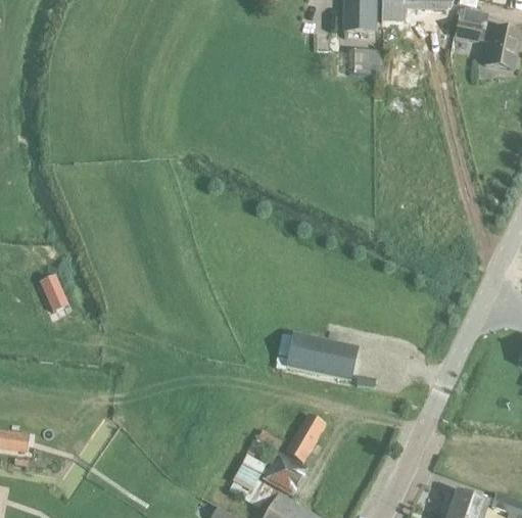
[(345,0),(345,30),(374,31),(374,0),(345,0)]
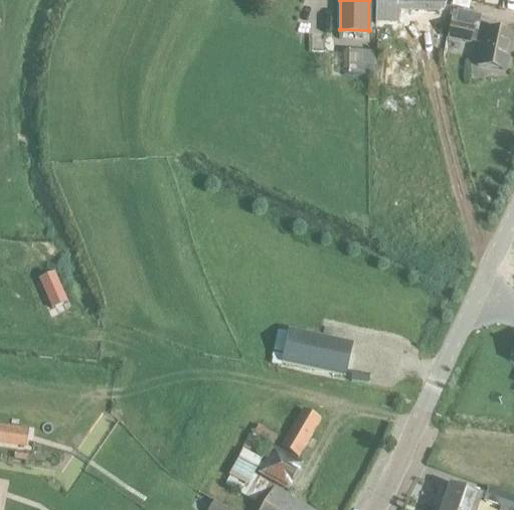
[(452,20),(449,35),(472,39),(475,25),(452,20)]
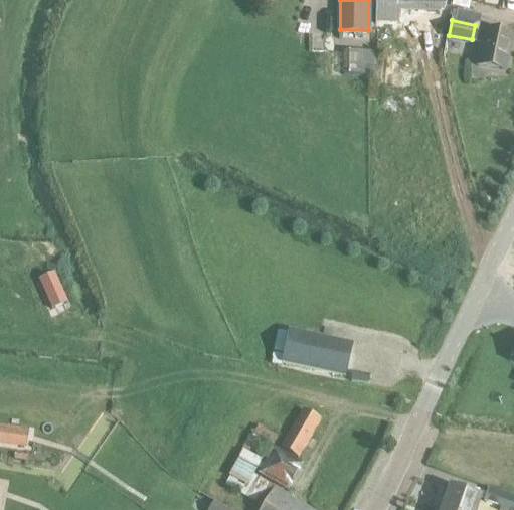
[(513,32),(487,26),(479,62),(507,68),(513,37),(513,32)]
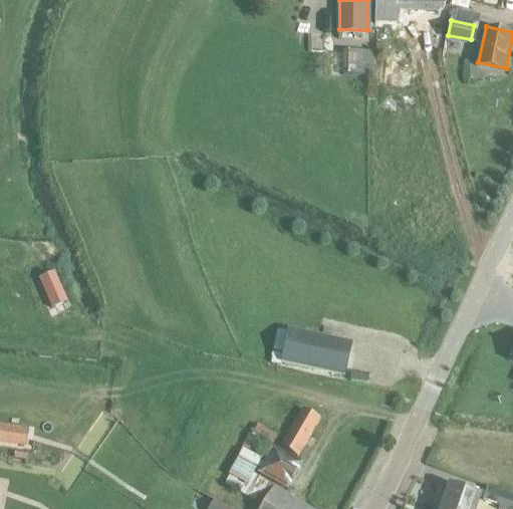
[(351,72),(376,72),(376,48),(351,48),(351,72)]
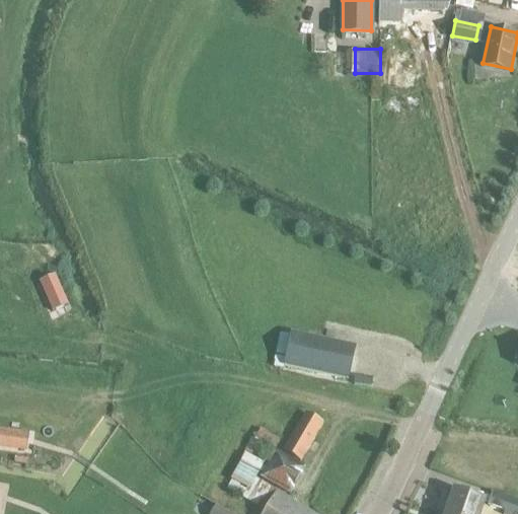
[(68,301),(55,272),(41,278),(54,308),(68,301)]
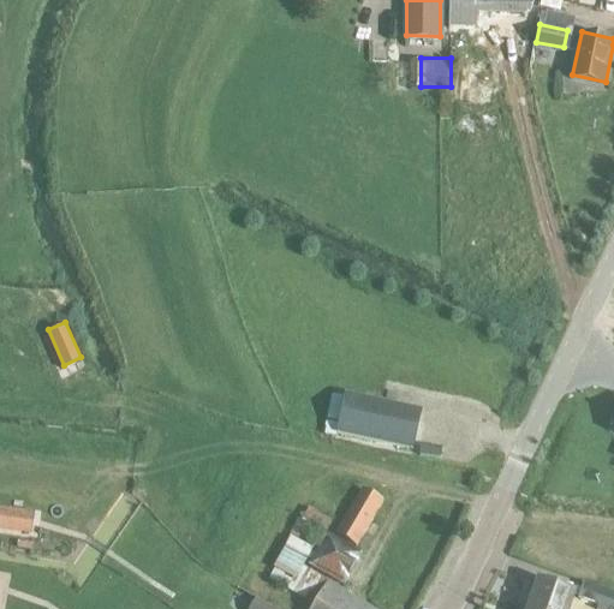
[(345,388),(337,428),(413,446),(422,406),(345,388)]
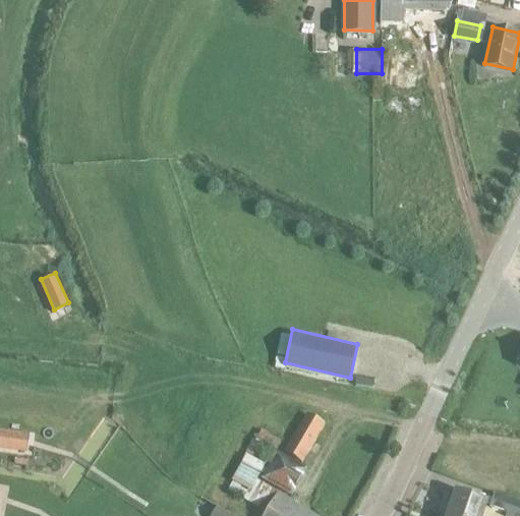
[(286,450),(303,460),(326,421),(308,411),(286,450)]
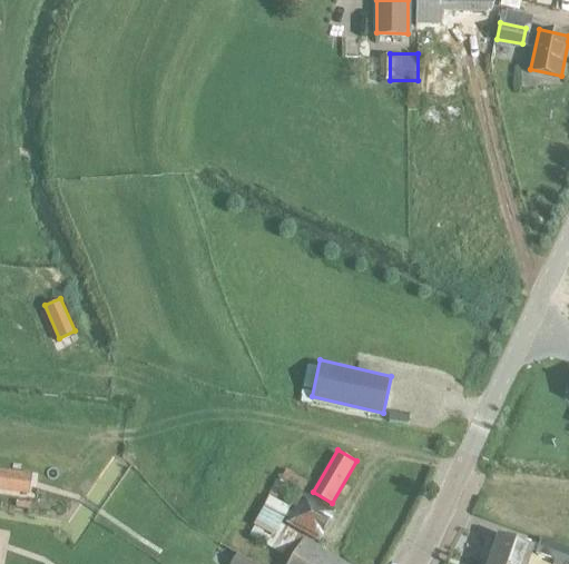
[(0,466),(0,484),(29,488),(31,471),(0,466)]
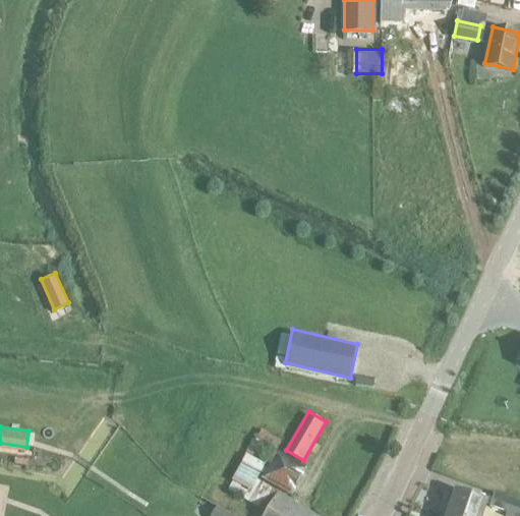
[(244,451),(251,455),(256,447),(261,441),(272,447),(274,444),(278,446),(282,439),(278,436),(262,427),(255,438),(252,437),(244,451)]
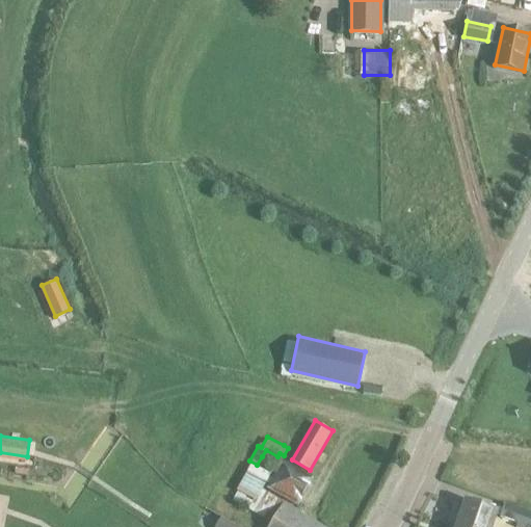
[(284,501),(262,489),(250,507),(272,521),(284,501)]
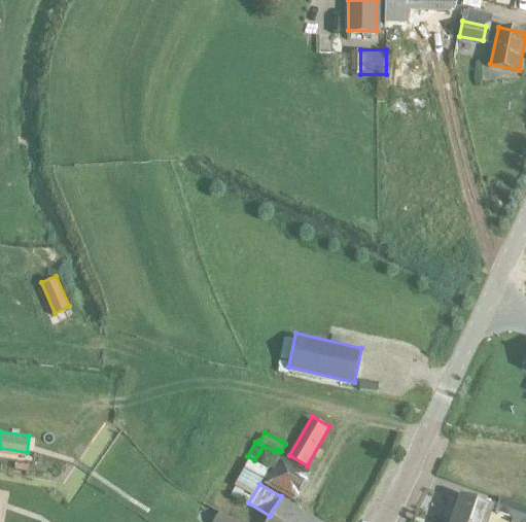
[(461,495),(452,521),(454,521),(489,521),(488,521),(493,507),(461,495)]
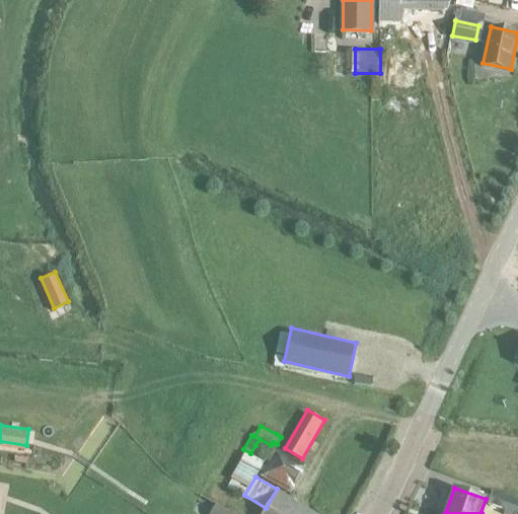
[(262,513),(318,513),(277,489),(266,508),(262,513)]
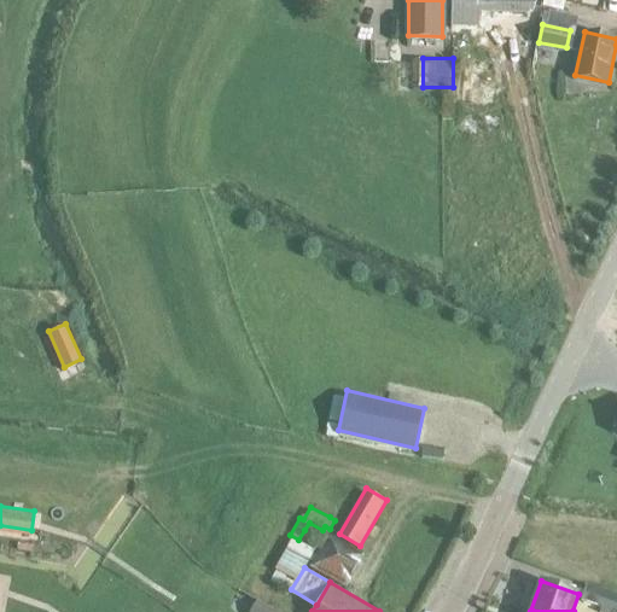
[(582,596),(603,604),(601,610),(610,611),(616,611),(616,592),(588,582),(582,596)]
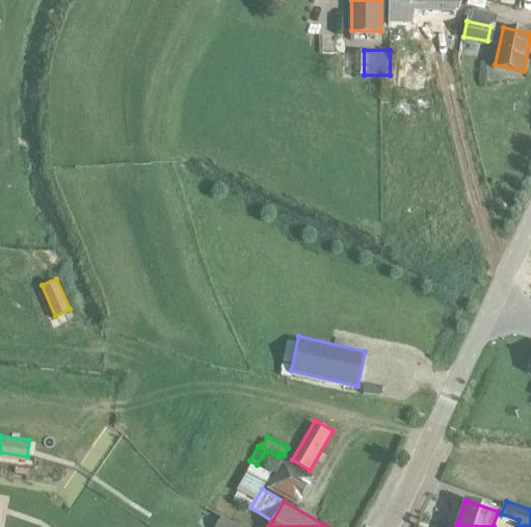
[(242,526),(221,515),(214,526),(242,526)]
